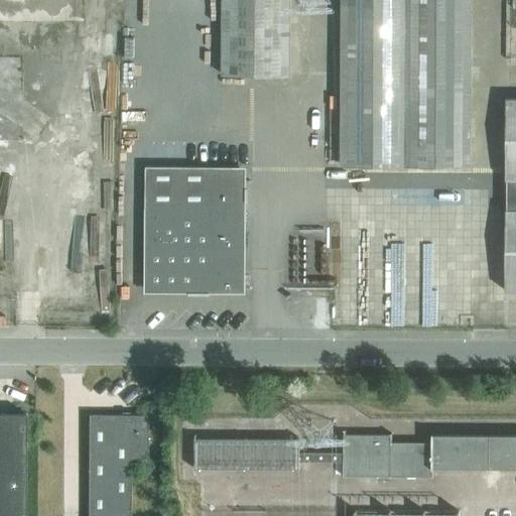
[(288,76),(288,0),(223,0),(223,75),(288,76)]
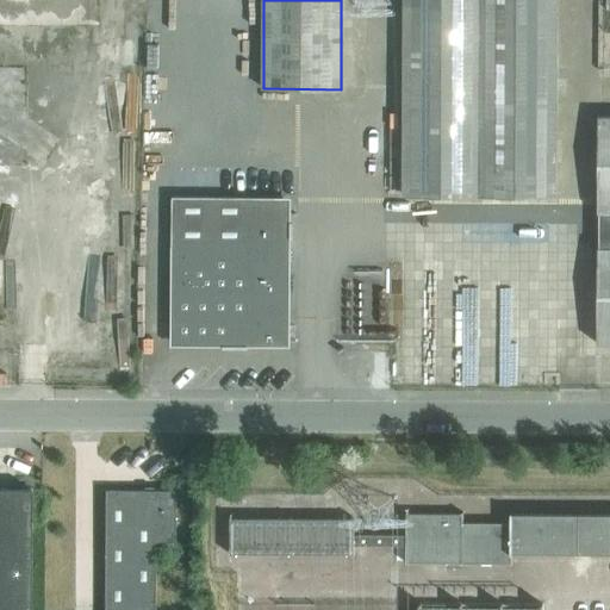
[(555,0),(404,0),(403,194),(555,194),(555,0)]
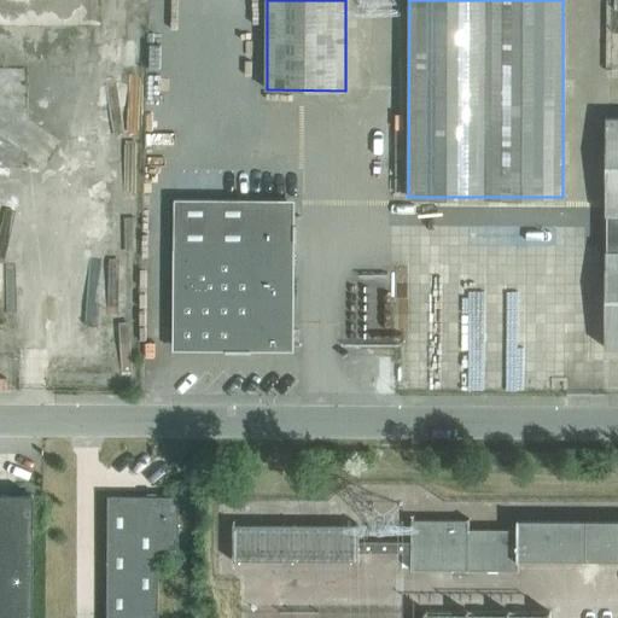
[(617,118),(605,118),(605,215),(607,215),(607,251),(605,251),(605,348),(617,348),(617,118)]
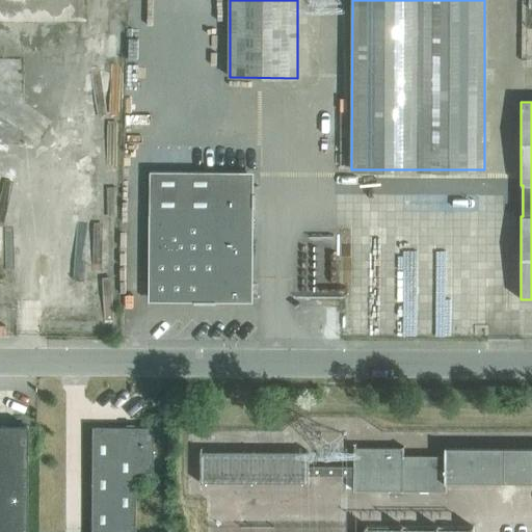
[(240,171),(150,171),(150,214),(153,214),(153,234),(149,234),(149,235),(155,235),(155,295),(204,295),(206,293),(216,293),(216,301),(217,301),(217,297),(249,297),(249,235),(254,235),(254,234),(249,234),(249,174),(240,174),(240,171)]
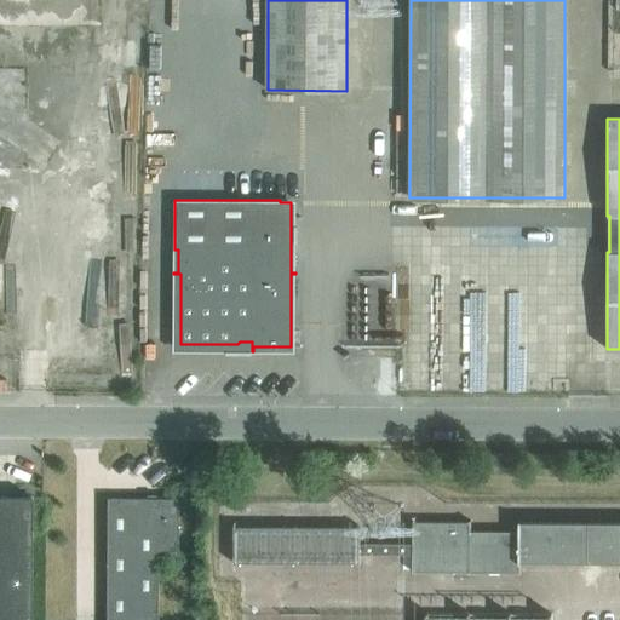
[(174,332),(174,317),(155,317),(154,331),(174,332)]
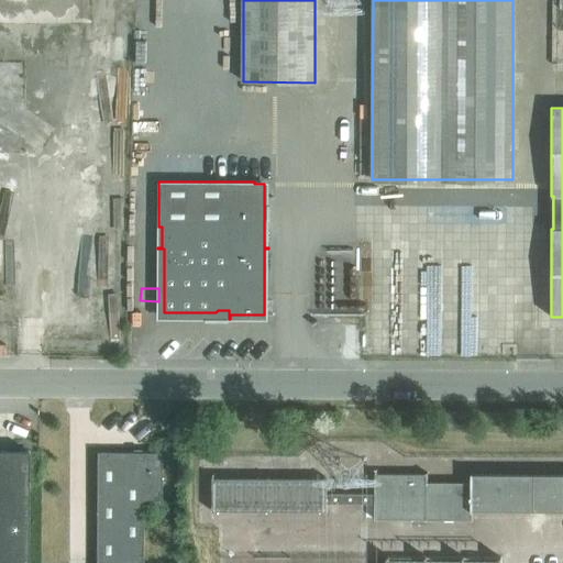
[(0,562),(25,562),(26,452),(0,451),(0,562)]
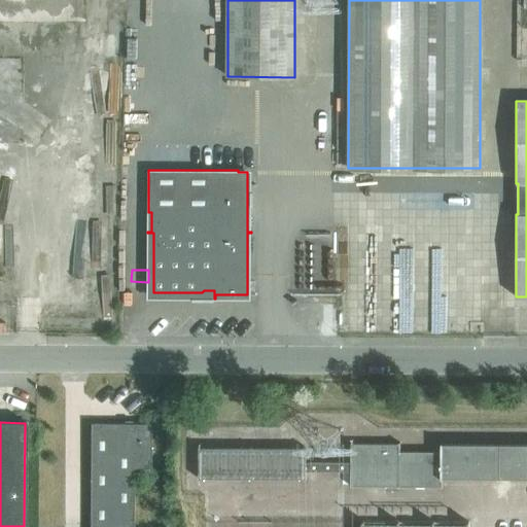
[(132,526),(133,471),(150,471),(150,423),(90,423),(89,526),(132,526)]
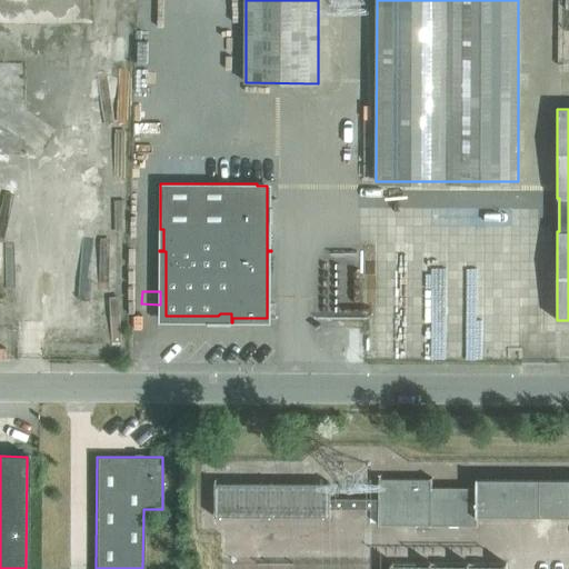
[(568,479),(478,480),(478,478),(476,478),(476,489),(432,488),(432,478),(379,478),(379,499),(330,499),(330,483),(215,482),(215,517),(330,518),(330,508),(379,508),(379,526),(380,526),(380,523),(416,523),(416,526),(417,526),(417,529),(430,529),(430,526),(431,526),(431,525),(476,525),(476,526),(477,526),(477,516),(568,515),(568,479)]
